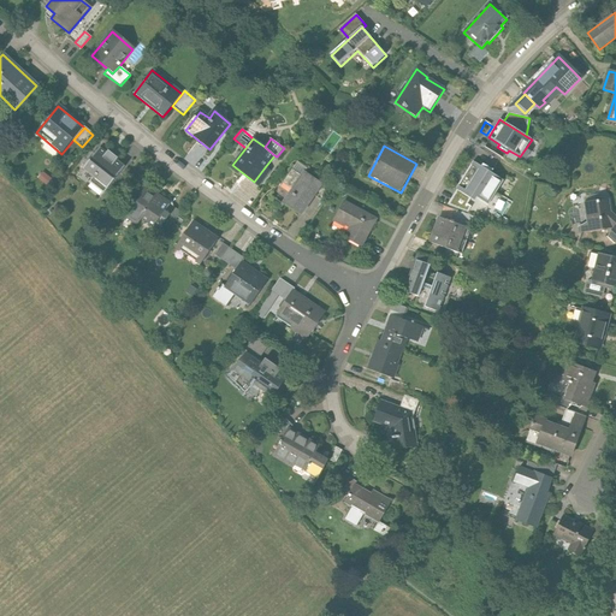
[(101,148),(80,176),(102,194),(124,166),(101,148)]
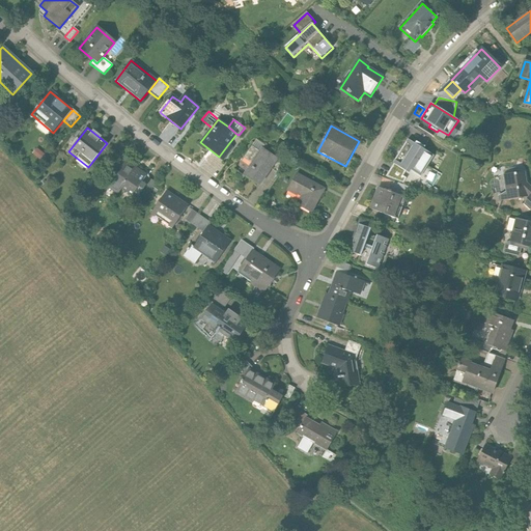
[(266,145),(257,139),(244,158),(252,164),(262,148),(266,145)]
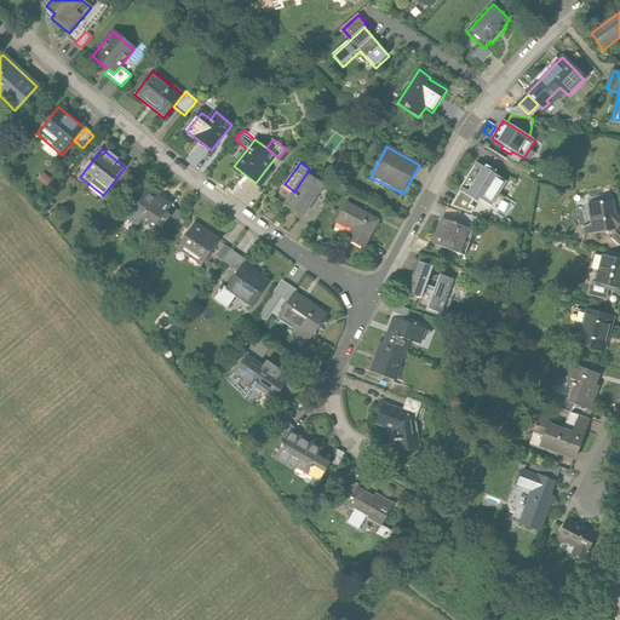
[(507,182),(476,162),(459,190),(459,191),(474,200),(478,202),(480,200),(492,206),(507,182)]
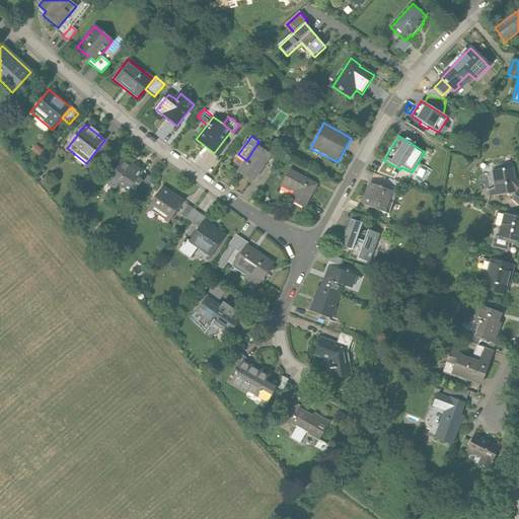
[(227,144),(223,141),(214,153),(218,156),(227,144)]
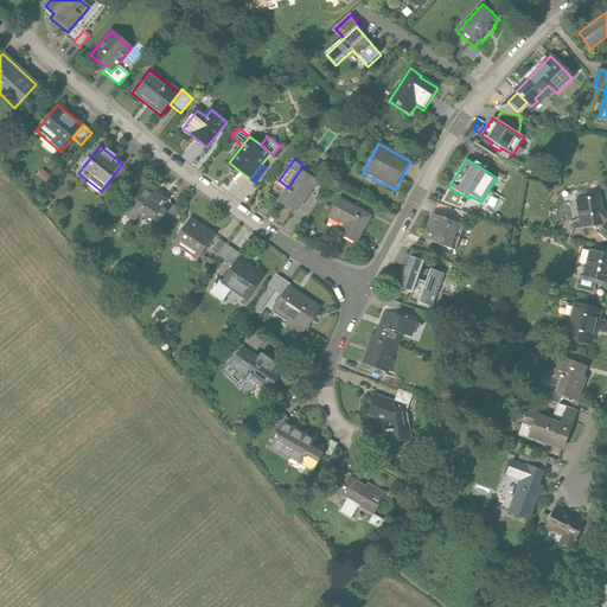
[(288,193),(282,203),(295,212),(310,193),(318,183),(300,170),(288,187),(285,191),(288,193)]
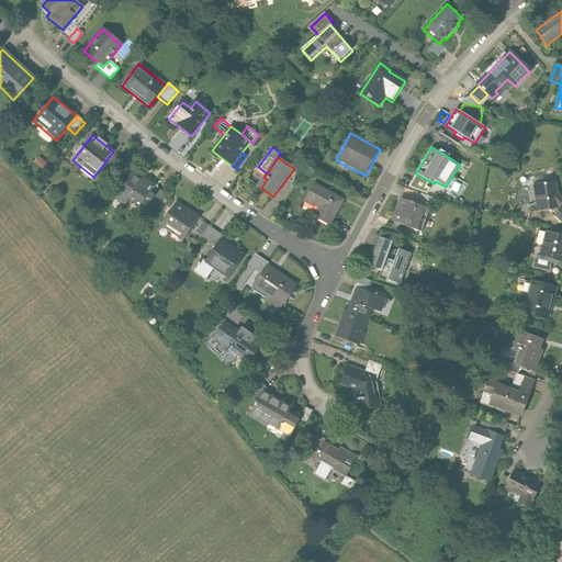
[(121,175),(127,179),(132,171),(134,169),(127,165),(121,175)]
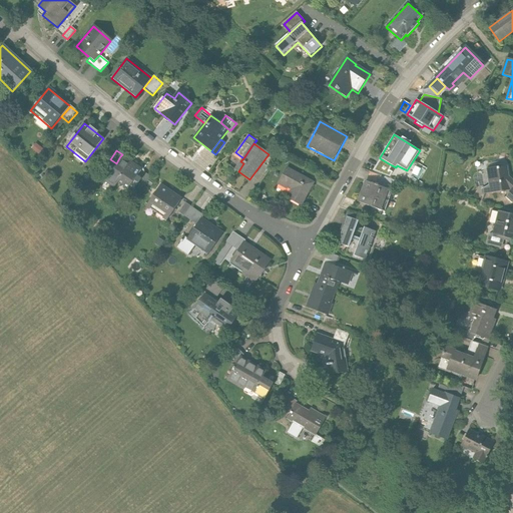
[(276,159),(269,154),(262,163),(269,168),(276,159)]
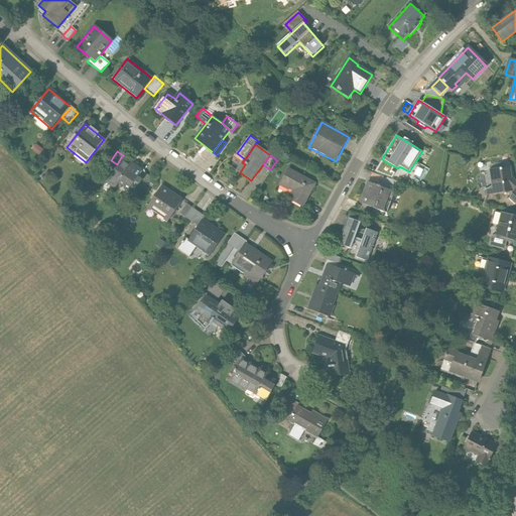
[(142,171),(121,157),(117,164),(105,182),(114,188),(116,185),(127,192),(142,171)]
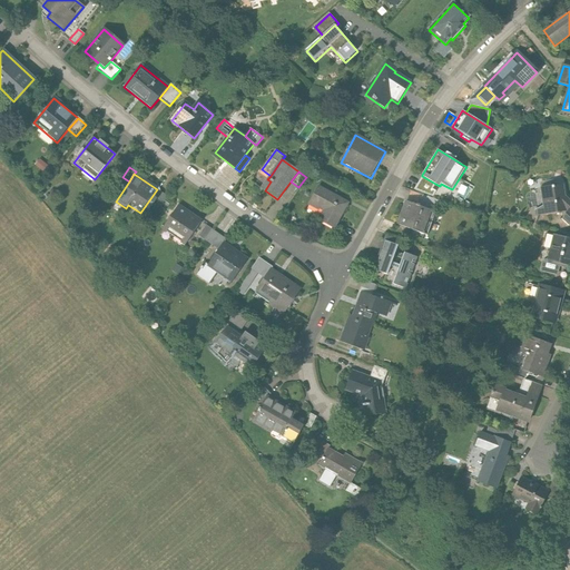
[(435,184),(422,176),(414,189),(433,197),(436,192),(432,189),(435,184)]
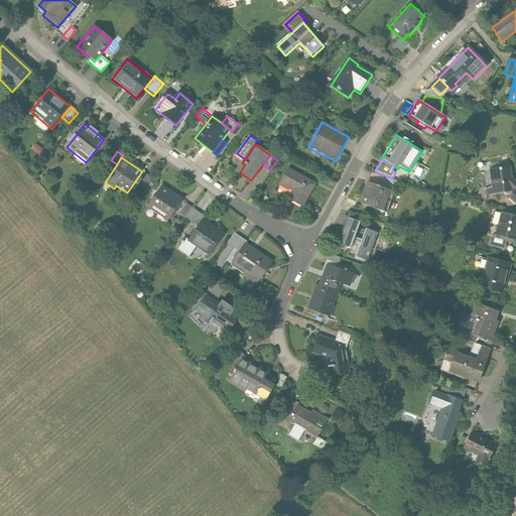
[(509,167),(489,170),(492,185),(484,190),(485,196),(510,192),(515,198),(515,182),(510,177),(509,167)]
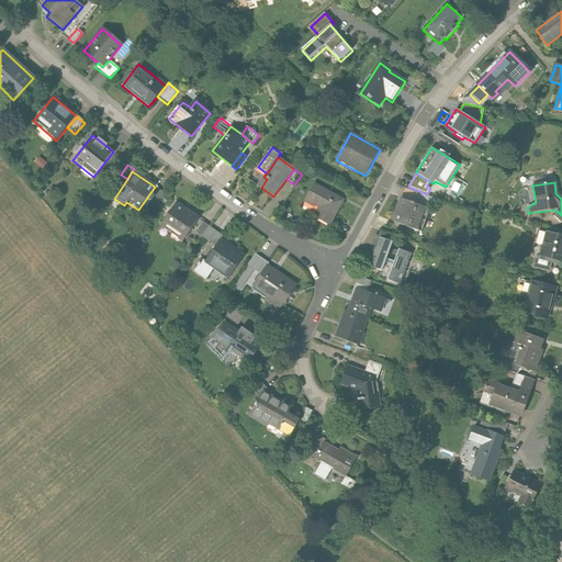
[(343,200),(313,183),(303,201),(317,210),(314,217),(328,225),(343,200)]
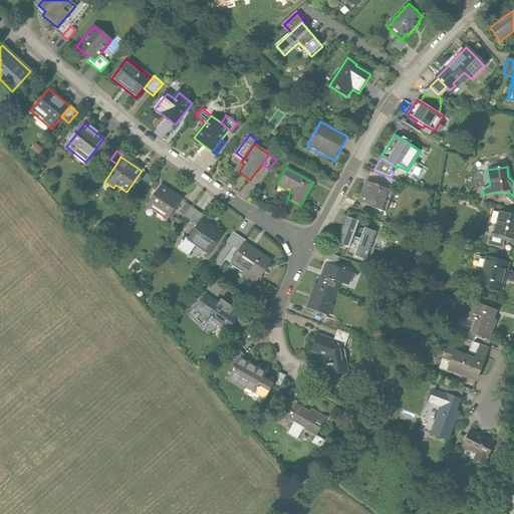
[(150,178),(145,174),(138,184),(143,188),(150,178)]
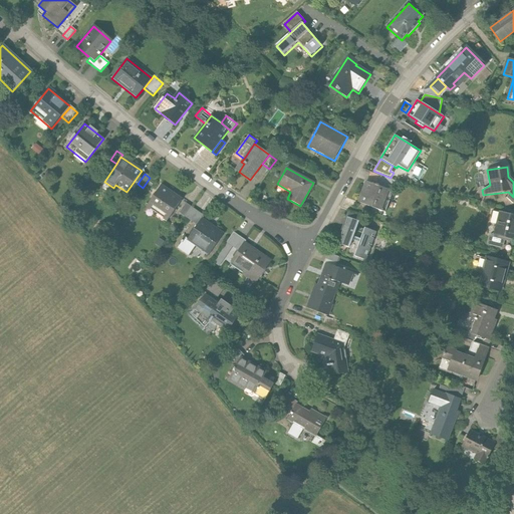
[(381,176),(377,187),(393,192),(396,181),(381,176)]
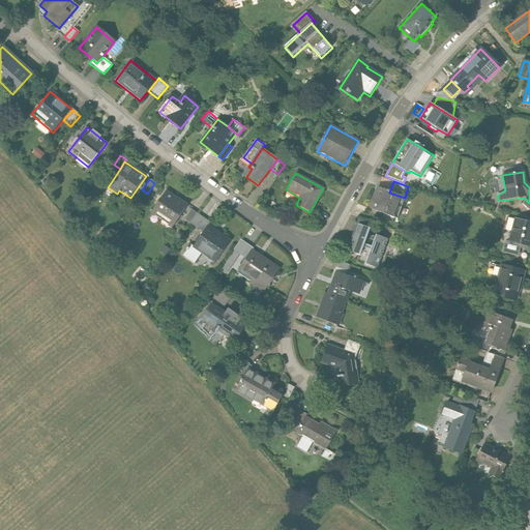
[(389,193),(378,188),(371,210),(398,219),(405,198),(389,193)]
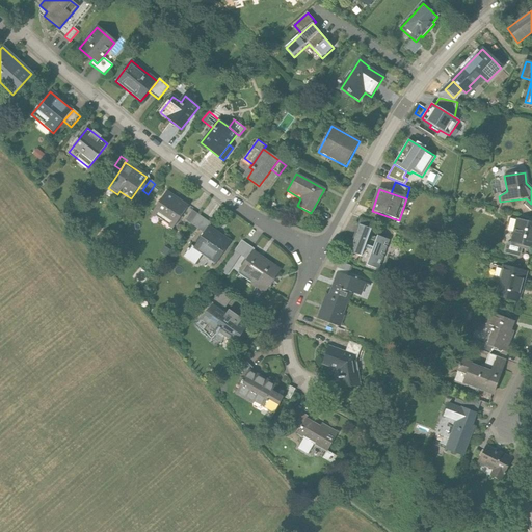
[(187,208),(165,193),(151,214),(173,230),(179,220),(187,208)]
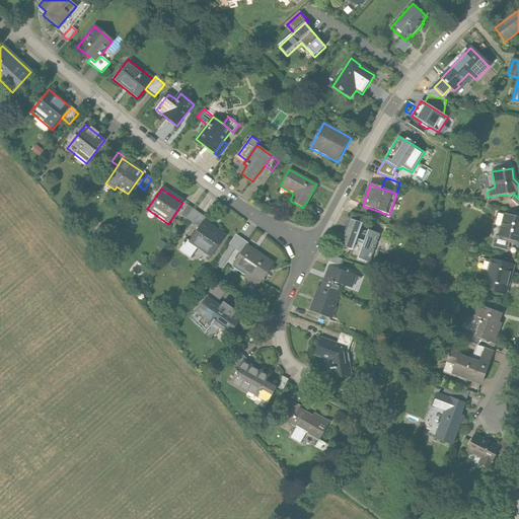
[(192,209),(182,203),(174,215),(183,221),(186,218),(192,209)]
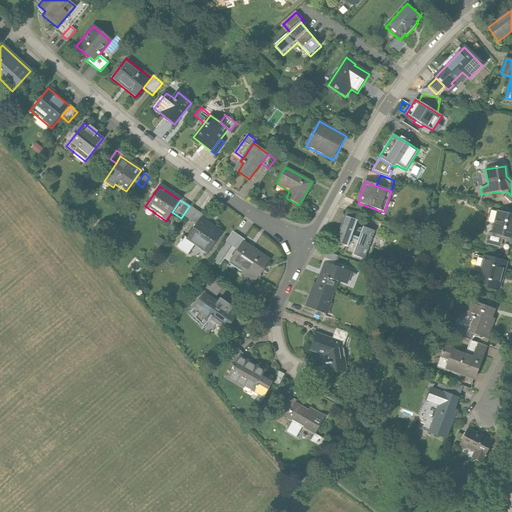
[(203,216),(189,206),(183,215),(196,225),(201,218),(203,216)]
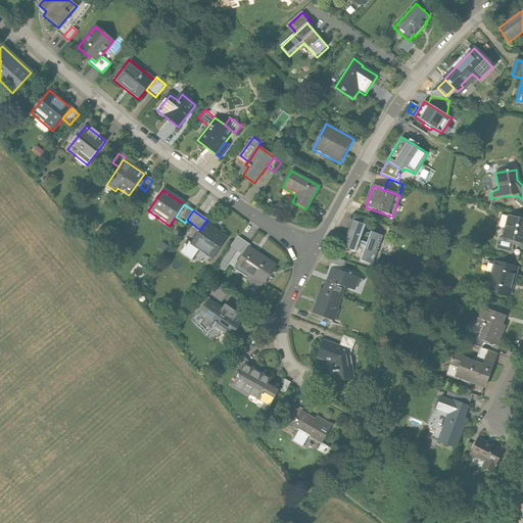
[(522,219),(509,216),(503,238),(503,239),(520,243),(522,243),(522,219)]
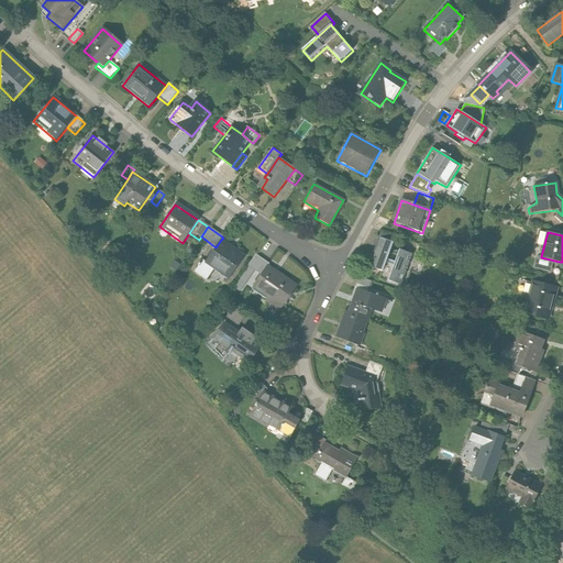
[(381,239),(378,244),(390,249),(393,243),(381,239)]
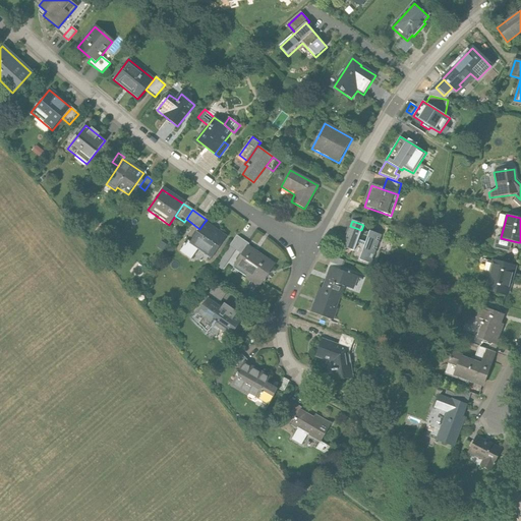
[(226,237),(205,222),(199,229),(189,244),(197,249),(211,258),(226,237)]
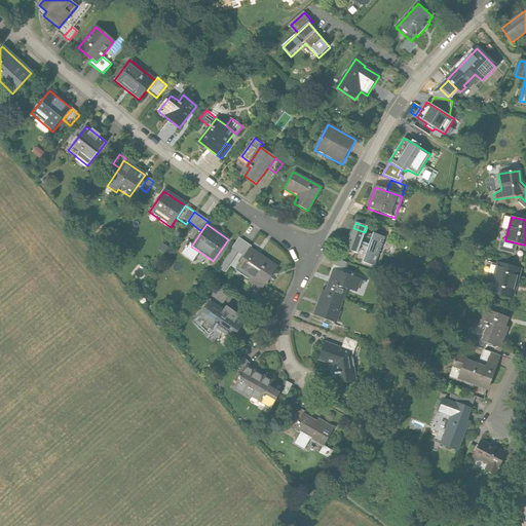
[(365,232),(353,228),(345,250),(357,254),(354,259),(374,266),(384,237),(373,233),(373,235),(365,232)]
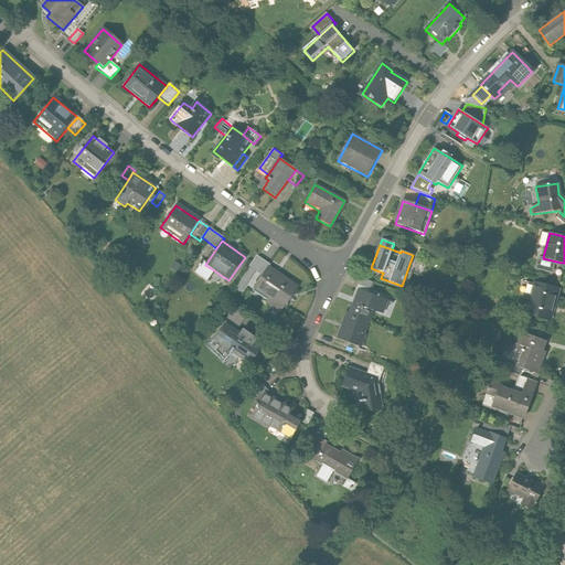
[(255,256),(238,281),(245,286),(255,272),(262,276),(268,267),(269,266),(255,256)]
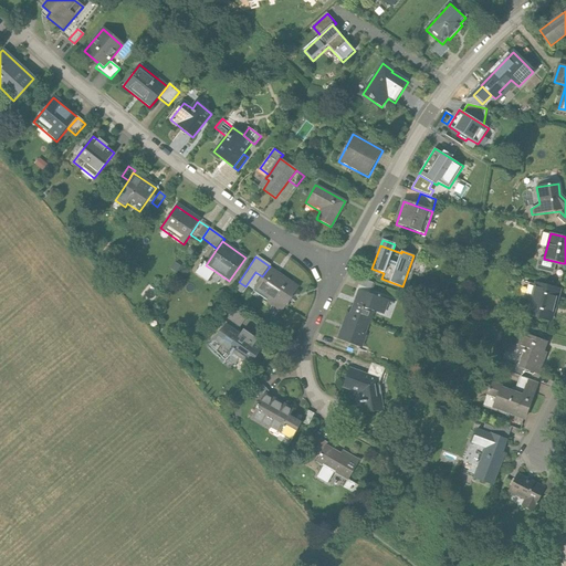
[(562,266),(563,263),(544,259),(544,258),(538,261),(536,270),(553,273),(555,264),(562,266)]
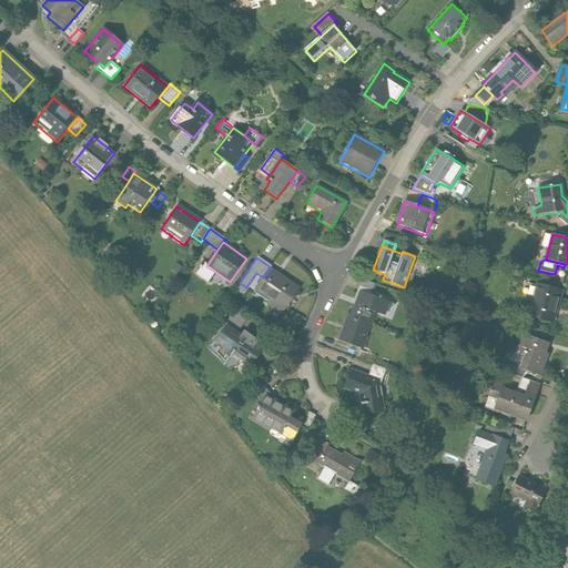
[(208,283),(215,272),(206,266),(203,264),(196,275),(208,283)]
